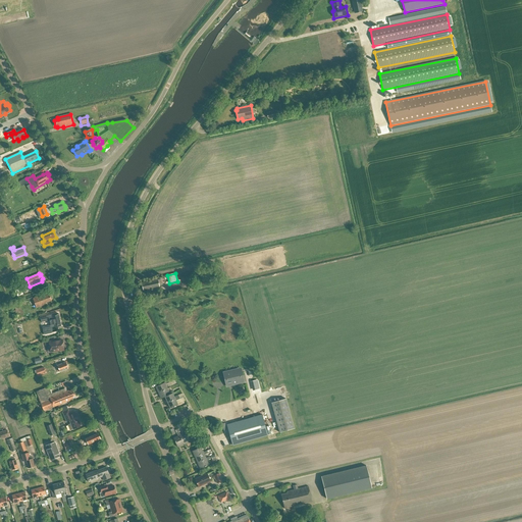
[(158,280),(142,283),(143,291),(159,286),(158,280)]
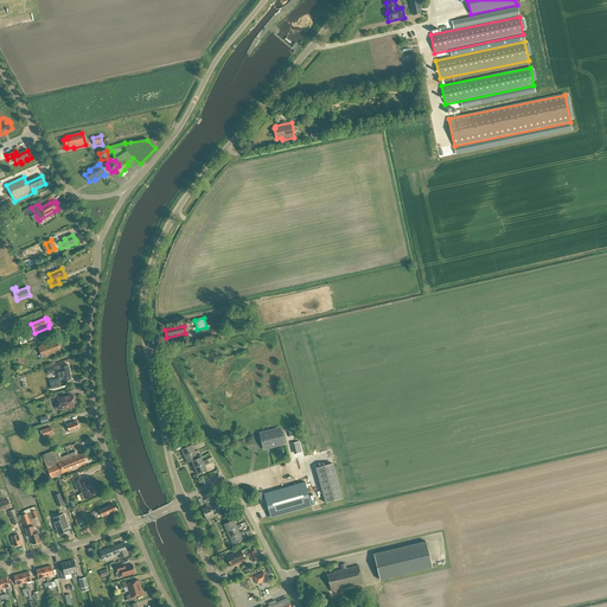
[(53,352),(61,350),(57,342),(45,345),(44,345),(38,347),(43,358),(55,353),(53,352)]
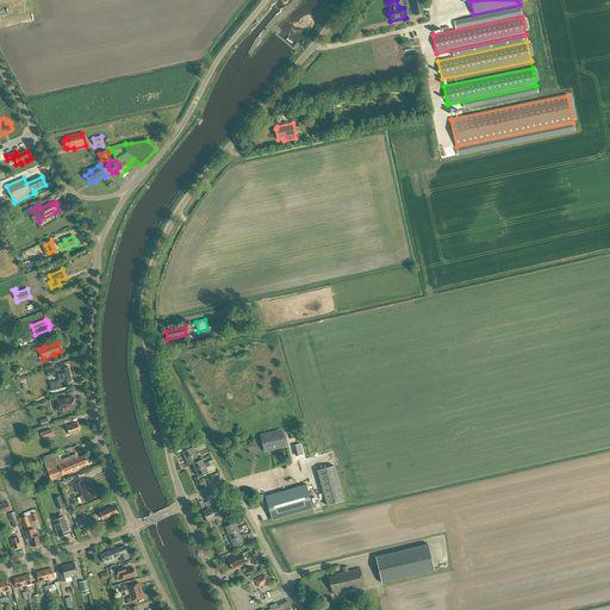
[(22,371),(29,368),(23,355),(17,358),(22,371)]
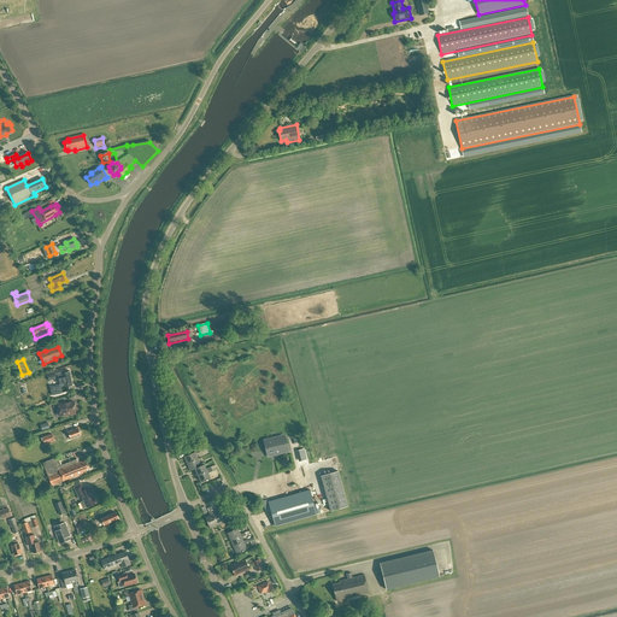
[(72,386),(69,370),(48,375),(50,381),(59,378),(60,385),(51,387),(52,395),(63,393),(62,387),(64,387),(65,388),(72,386)]
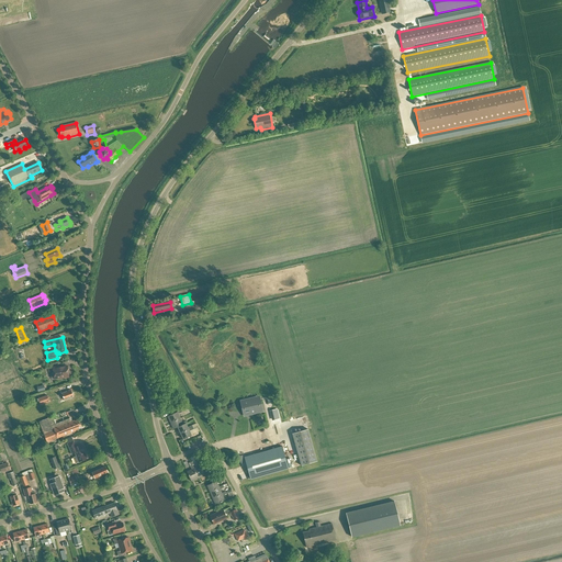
[(67,367),(53,369),(54,372),(52,372),(52,374),(52,379),(53,380),(54,379),(54,380),(69,378),(67,367)]
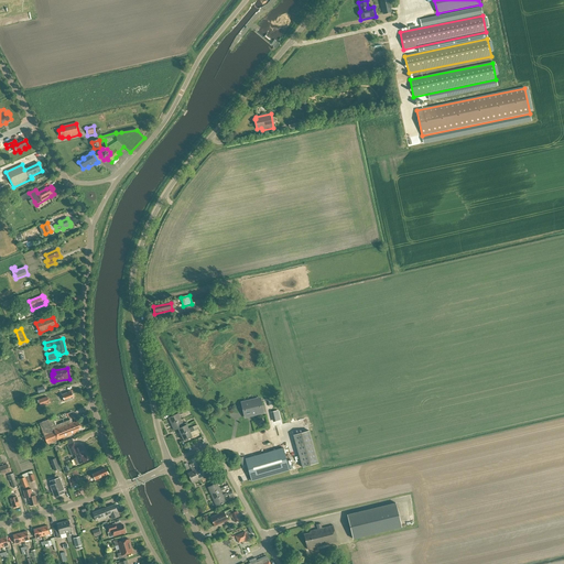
[(64,402),(74,399),(72,392),(62,396),(64,402)]
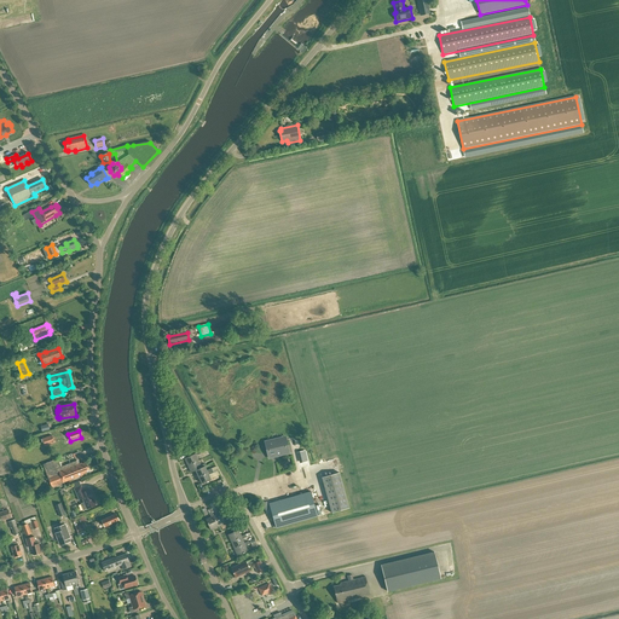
[(45,447),(55,444),(52,435),(42,439),(45,447)]
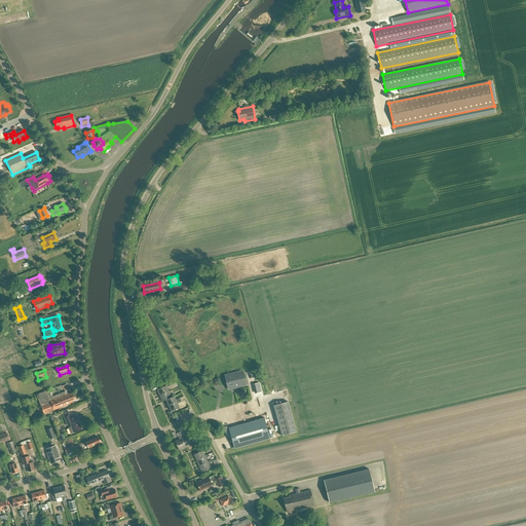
[(228,390),(247,386),(243,372),(225,376),(228,390)]
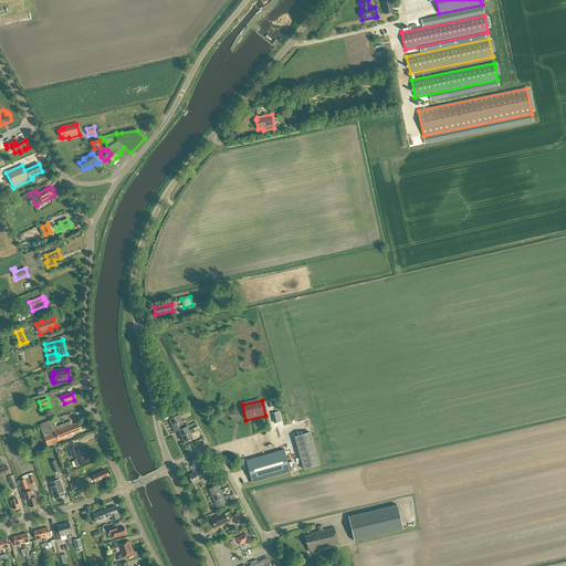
[(180,411),(182,413),(169,420),(171,427),(181,421),(179,417),(180,416),(181,417),(184,416),(189,412),(187,408),(180,411)]
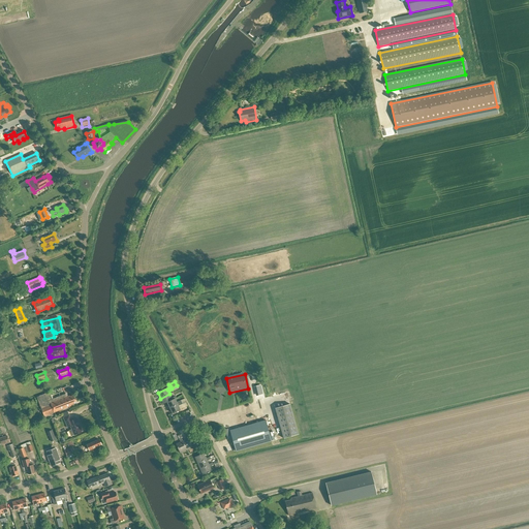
[(70,405),(76,403),(73,396),(70,397),(69,396),(68,397),(67,396),(66,397),(65,395),(53,399),(51,396),(47,397),(45,394),(36,398),(44,416),(71,406),(70,405)]
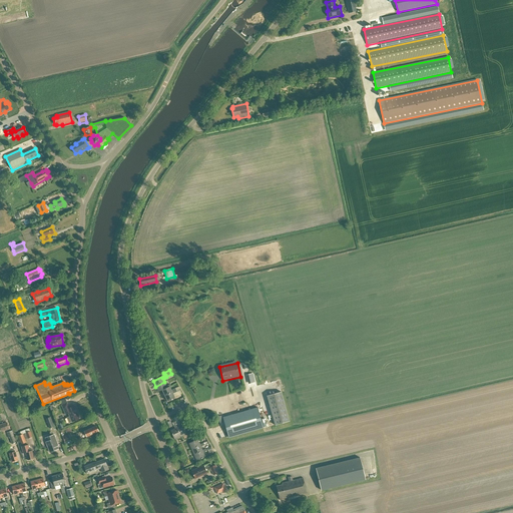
[(164,382),(155,387),(158,392),(162,391),(169,387),(170,387),(169,385),(167,386),(168,386),(166,387),(164,382)]
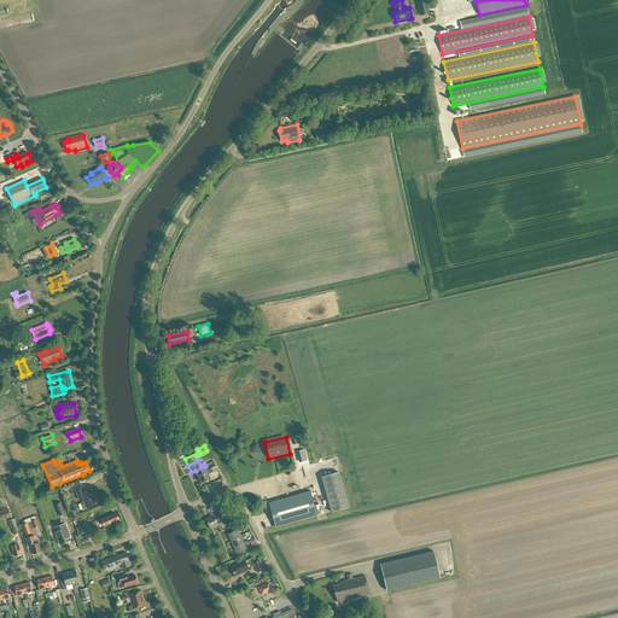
[(204,466),(196,471),(198,477),(213,471),(211,468),(207,471),(204,466)]
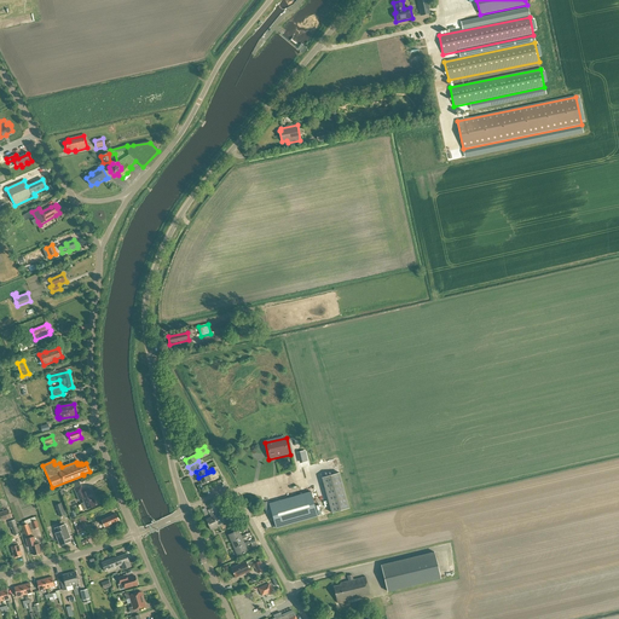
[(213,472),(198,478),(202,485),(210,480),(209,475),(214,473),(213,472)]
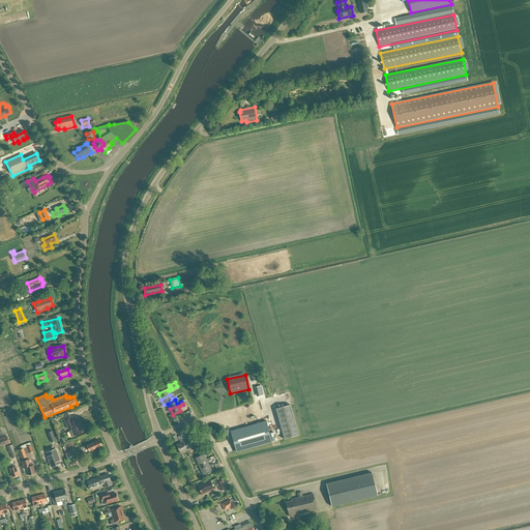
[(277,408),(286,439),(301,435),(294,404),(277,408)]
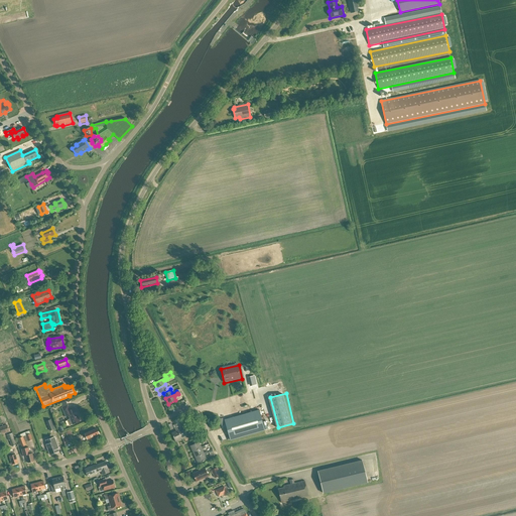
[(70,410),(68,405),(61,407),(66,418),(69,416),(71,419),(68,420),(70,425),(80,421),(78,415),(79,415),(76,408),(75,409),(75,408),(70,410)]
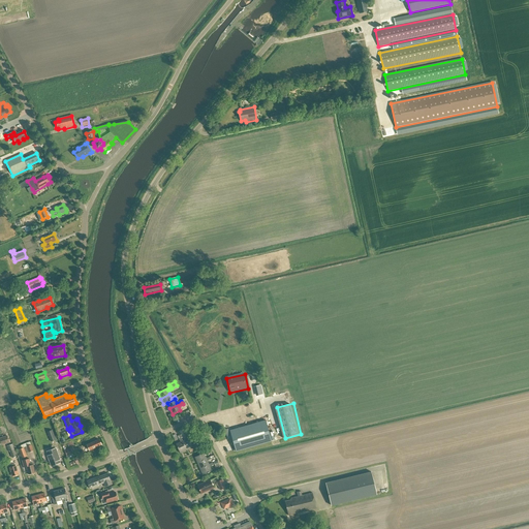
[(272,441),(266,421),(230,431),(236,452),(272,441)]
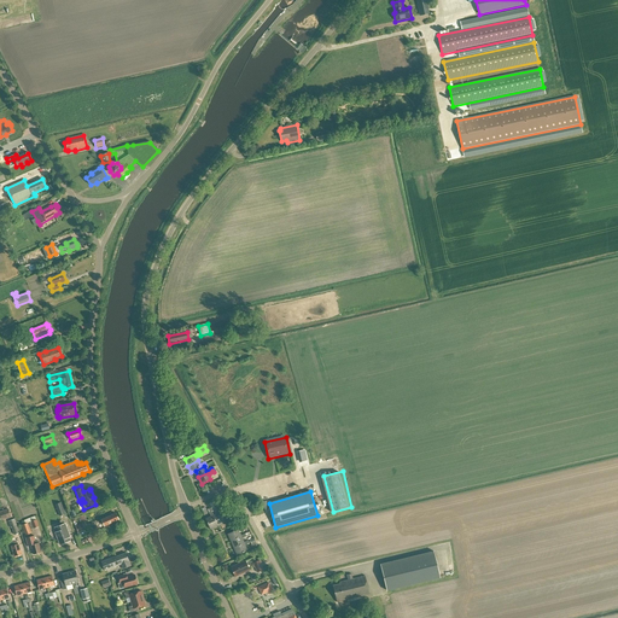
[(60,502),(56,505),(59,517),(65,514),(60,502)]
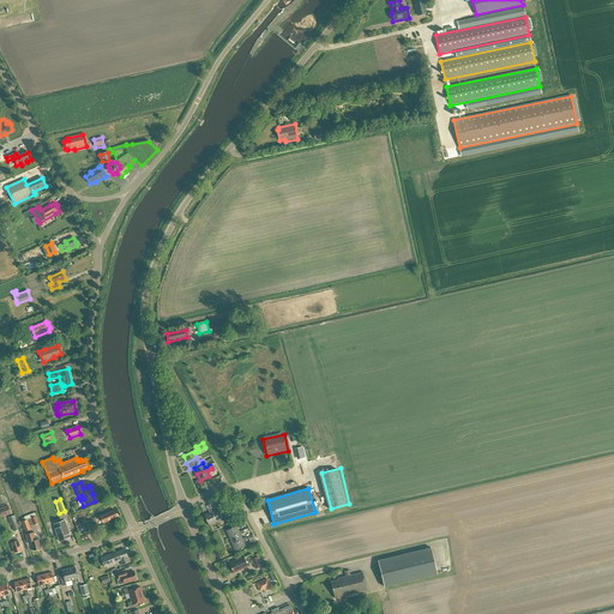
[(216,510),(212,512),(211,512),(216,523),(223,519),(218,510),(220,510),(217,505),(215,506),(216,510)]
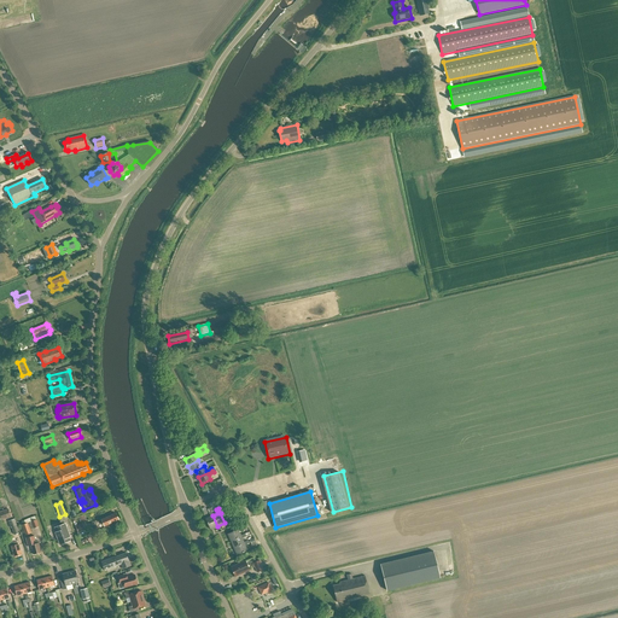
[(11,518),(7,509),(0,512),(0,519),(1,519),(3,522),(11,518)]
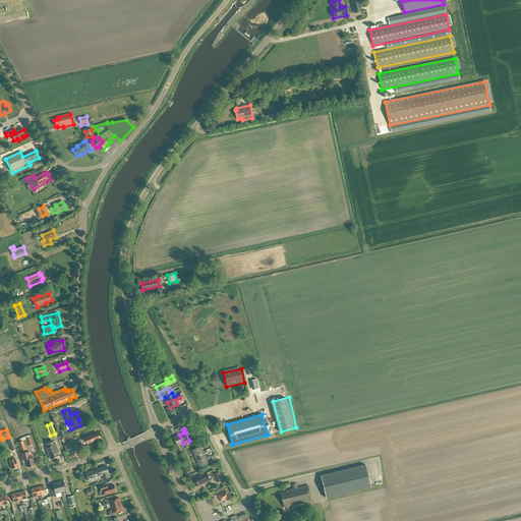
[(178,436),(173,438),(177,447),(183,444),(179,435),(180,435),(178,431),(176,432),(178,436)]
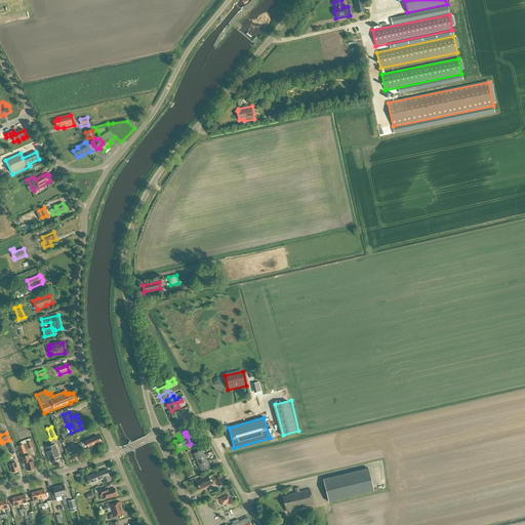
[(92,445),(101,442),(98,437),(90,440),(86,442),(88,447),(92,445)]
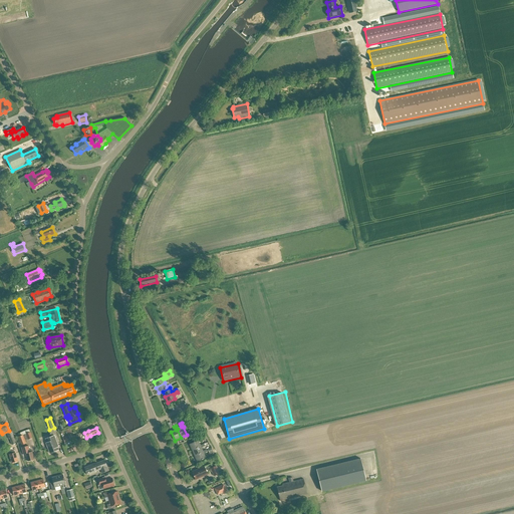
[(14,438),(12,433),(7,435),(9,440),(10,440),(12,445),(15,444),(13,438),(14,438)]
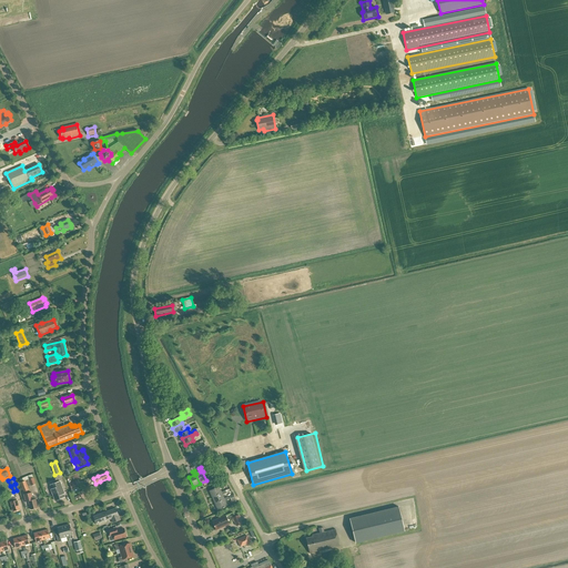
[(26,480),(28,487),(36,484),(33,478),(26,480)]
